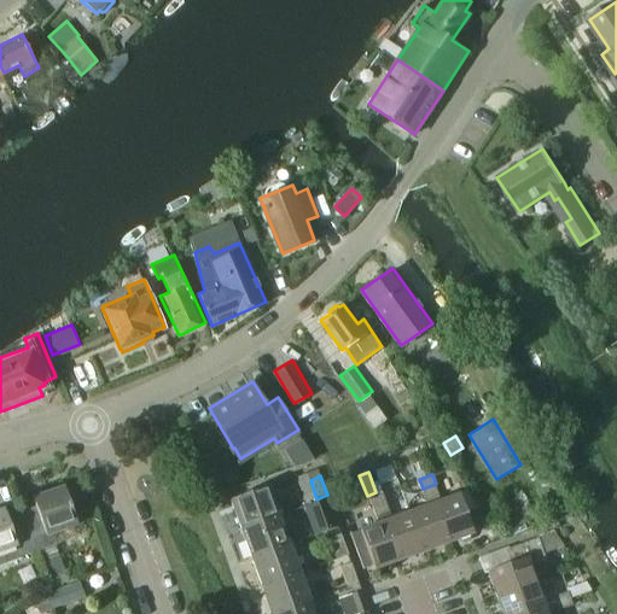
[(279,513),(269,484),(231,498),(242,527),(279,513)]
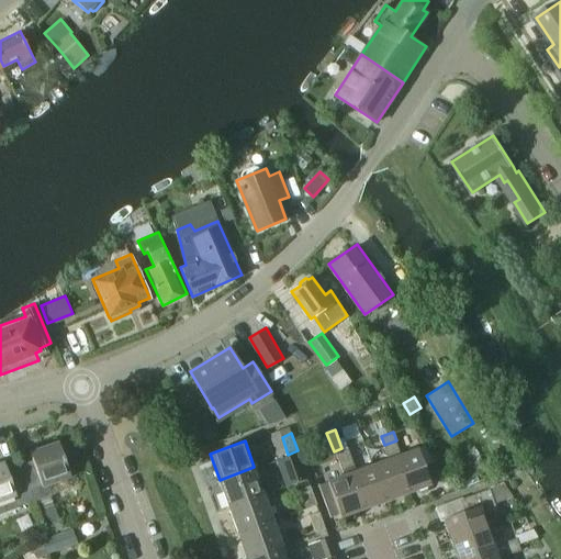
[(384,445),(388,454),(394,451),(408,492),(432,484),(418,447),(401,454),(396,440),(384,445)]
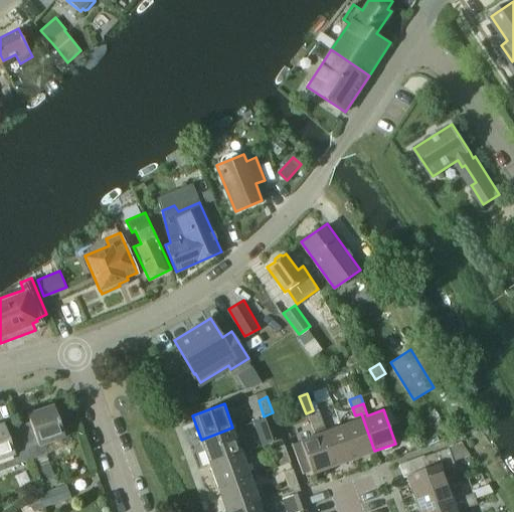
[(30,419),(18,424),(29,458),(47,452),(44,443),(65,436),(54,404),(28,413),(30,419)]
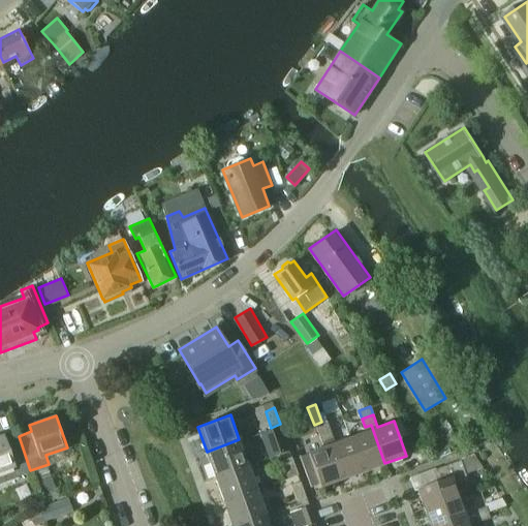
[(316,426),(319,434),(331,430),(328,422),(316,426)]
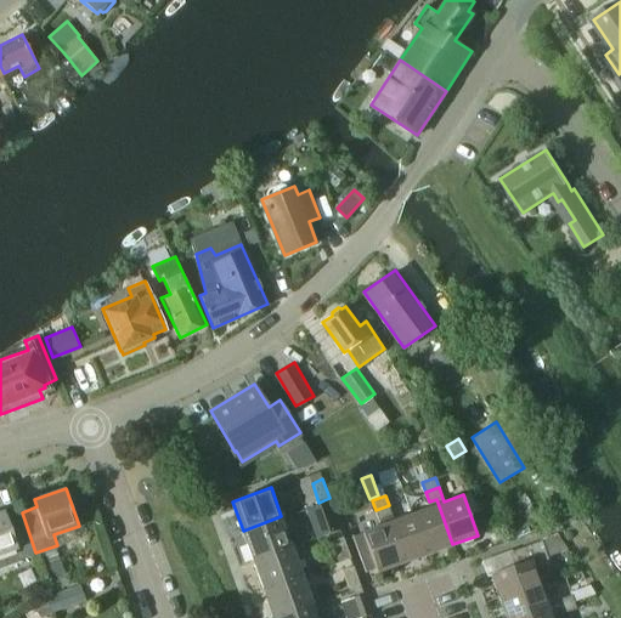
[(319,503),(309,506),(320,536),(340,528),(329,498),(319,503)]
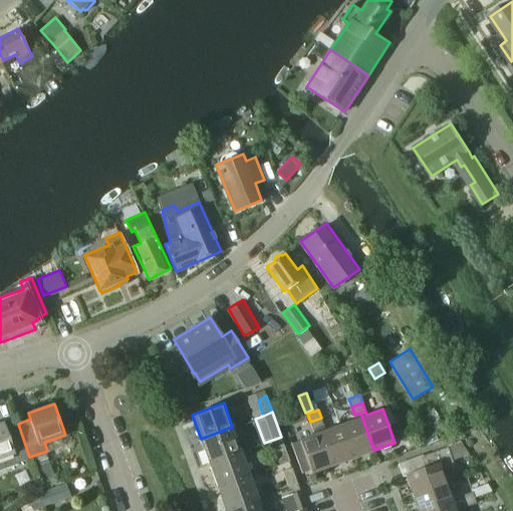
[(355,419),(341,424),(353,458),(373,450),(360,413),(354,415),(355,419)]
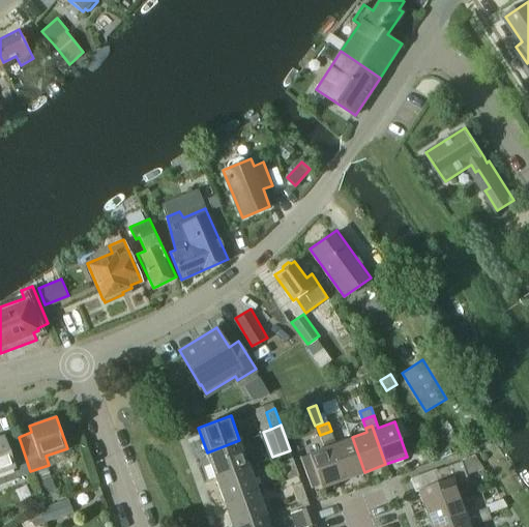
[(331,431),(320,435),(324,447),(300,456),(312,486),(319,484),(321,488),(343,479),(328,441),(334,439),(331,431)]
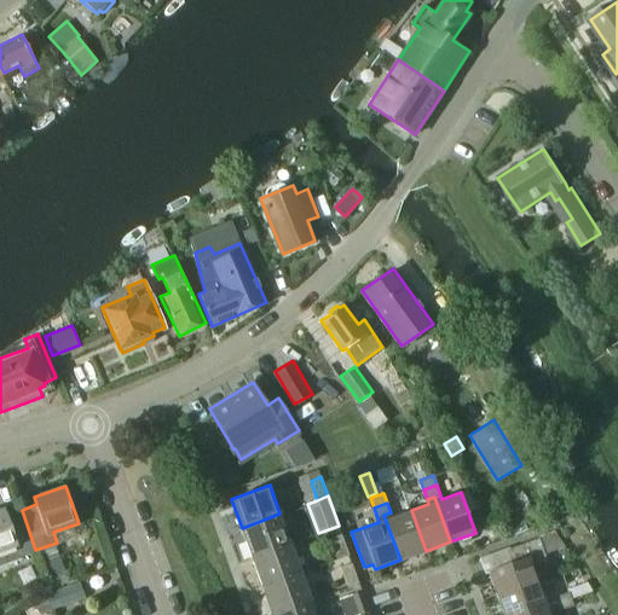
[(0,550),(0,551),(4,561),(19,556),(35,550),(22,510),(7,515),(5,508),(0,509),(0,550)]
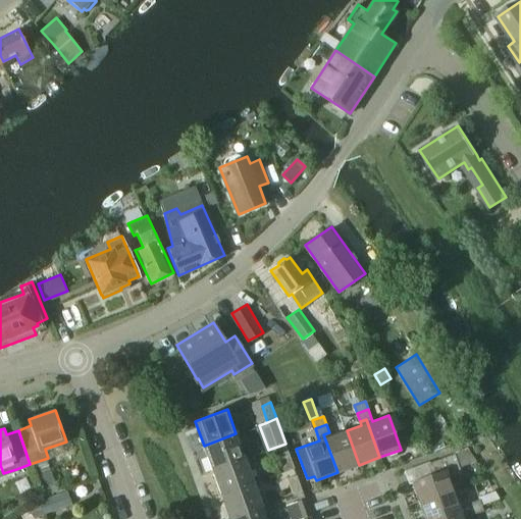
[(244,430),(236,433),(204,446),(212,469),(245,457),(241,446),(248,443),(244,430)]
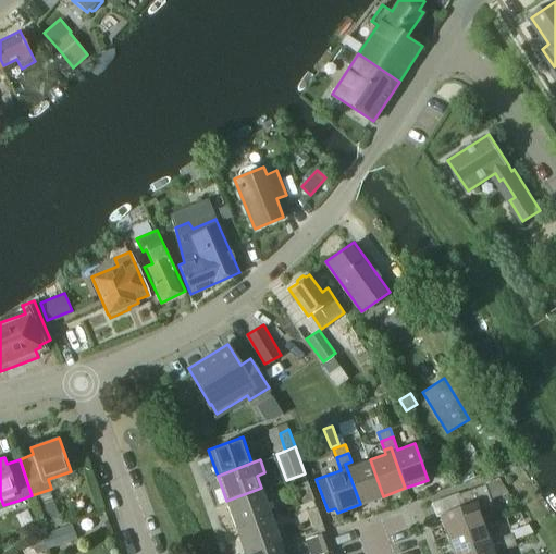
[(360,504),(383,496),(370,459),(353,466),(351,462),(345,464),(360,504)]
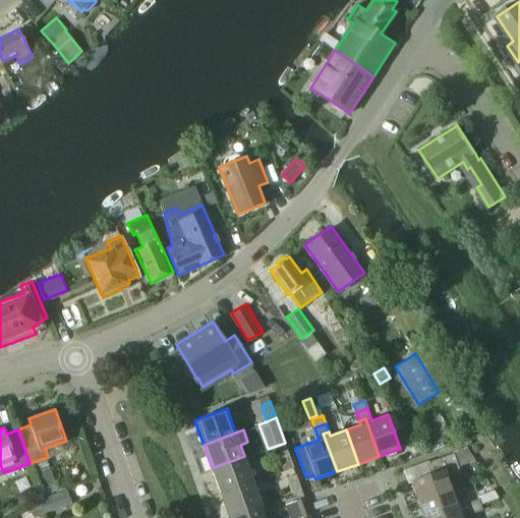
[(293,466),(287,449),(279,452),(285,469),(293,466)]
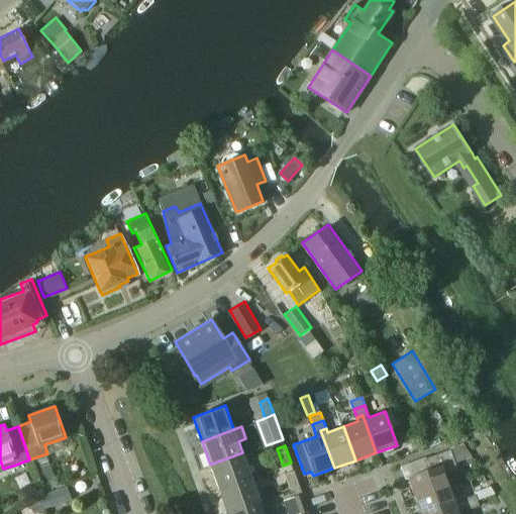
[(428,470),(408,477),(415,498),(449,486),(444,472),(456,467),(450,447),(424,456),(428,470)]
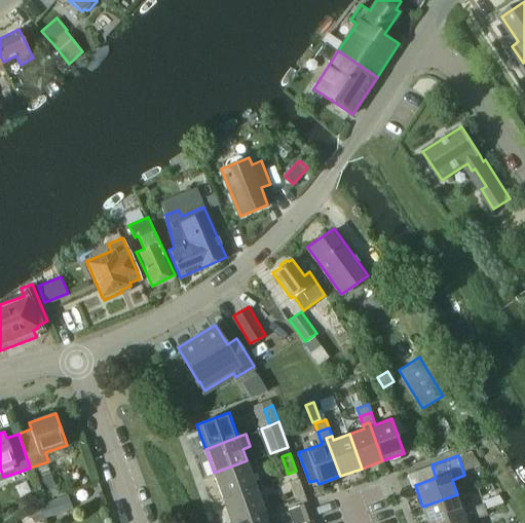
[(255,485),(247,460),(214,473),(222,497),(255,485)]
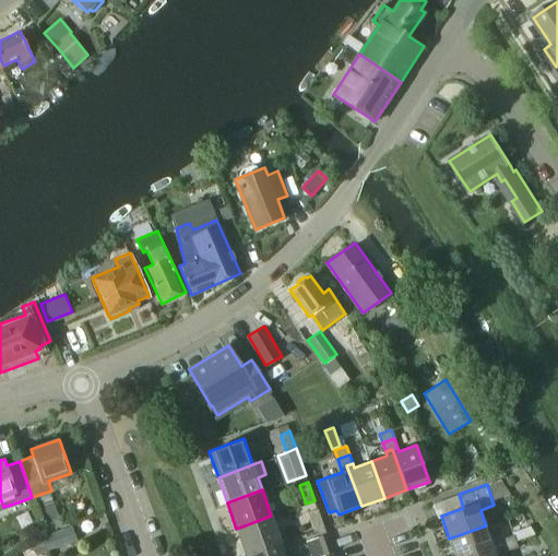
[(45,523),(59,518),(54,503),(39,508),(45,523)]
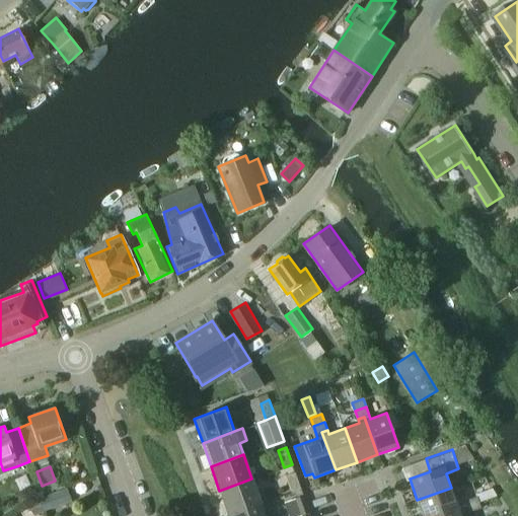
[(301,488),(295,470),(286,473),(292,492),(301,488)]
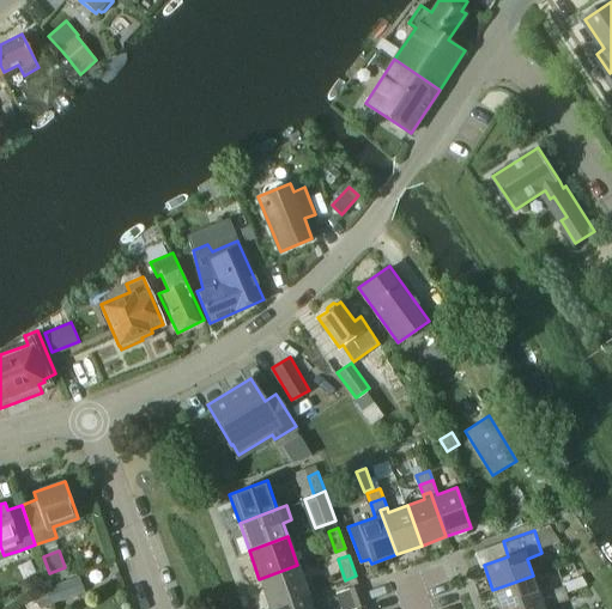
[(259,579),(270,607),(308,594),(297,565),(259,579)]
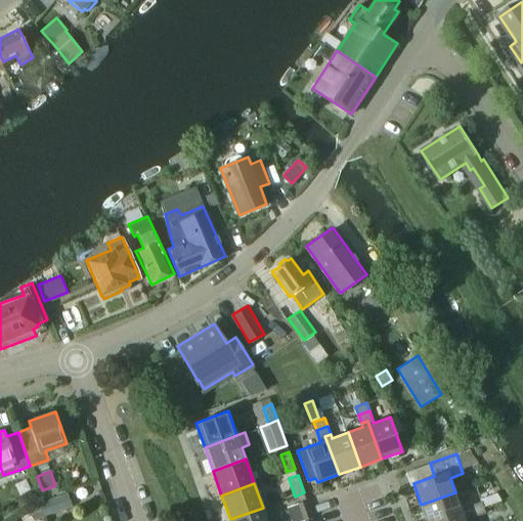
[(38,502),(43,515),(73,505),(69,491),(38,502)]
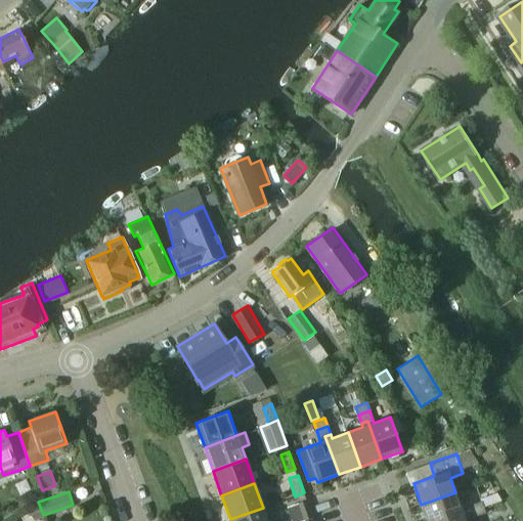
[(455,492),(421,505),(427,520),(441,520),(467,512),(469,518),(474,516),(477,515),(473,504),(461,508),(461,507),(455,492)]
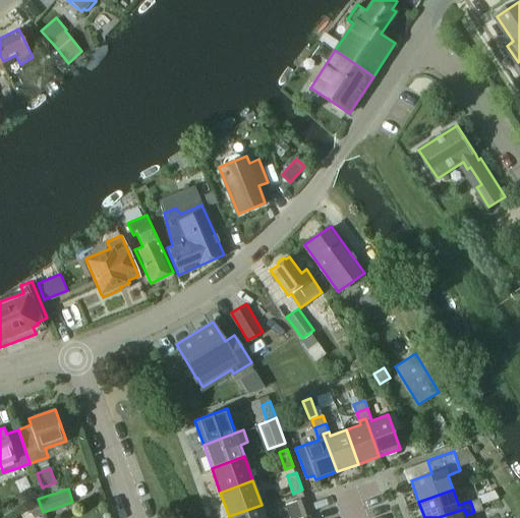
[(496,491),(479,497),(479,498),(481,504),(500,498),(496,491)]
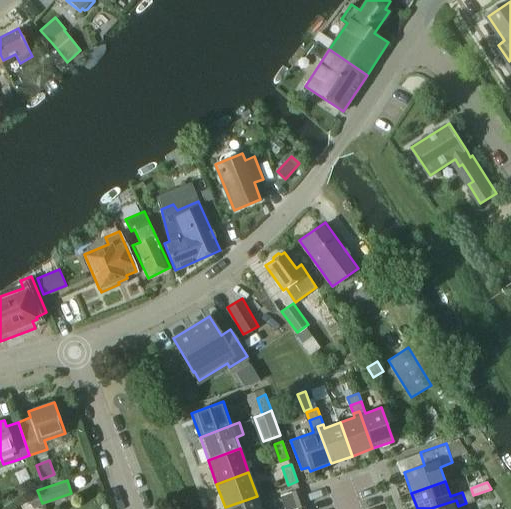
[(305,504),(299,487),(290,491),(293,500),(287,502),(289,508),(292,508),(296,508),(305,504)]
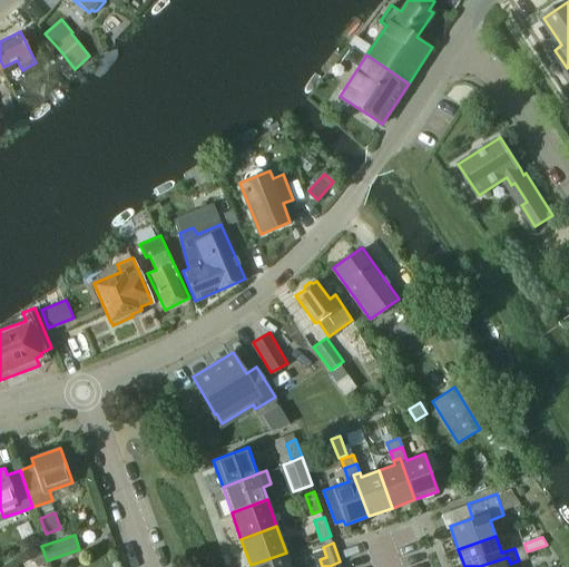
[(525,545),(514,548),(519,560),(529,557),(527,551),(525,545)]
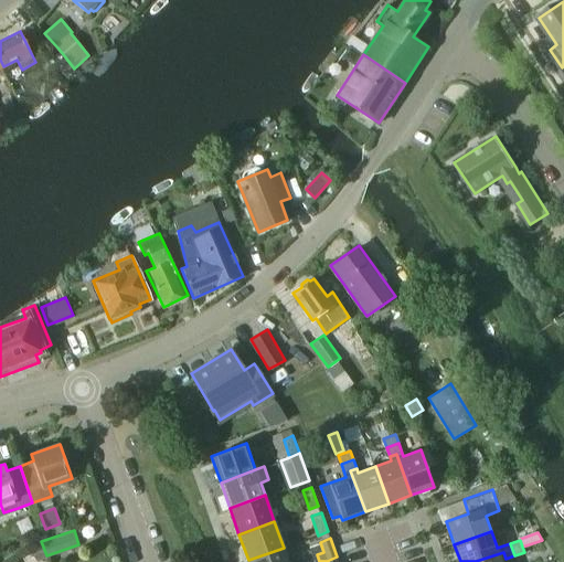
[(36,560),(46,555),(41,541),(31,544),(36,560)]
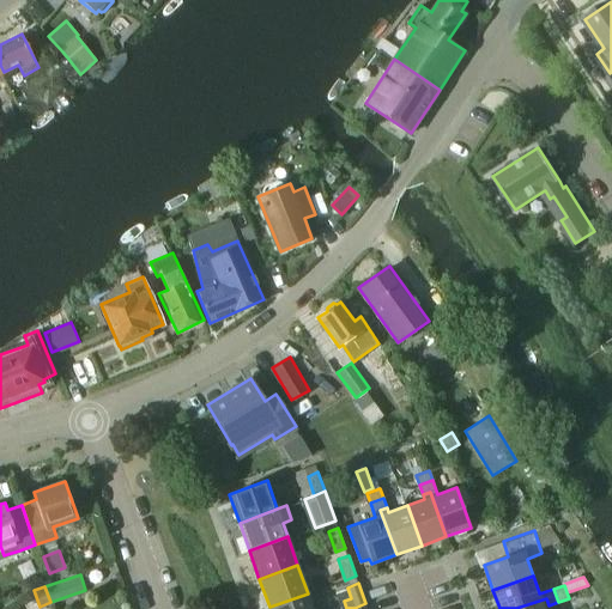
[(317,590),(308,594),(270,607),(270,608),(313,608),(311,604),(319,603),(320,600),(317,590)]
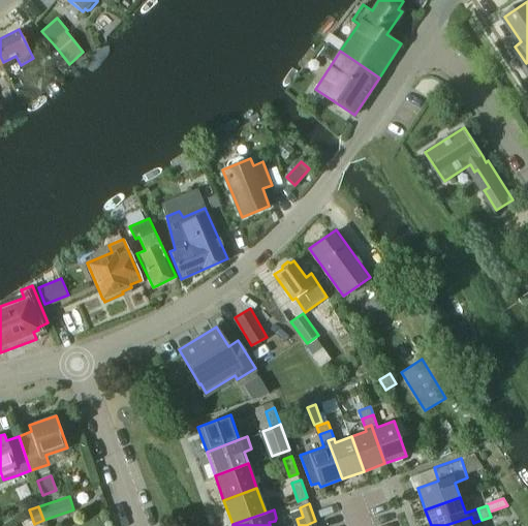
[(471,517),(445,525),(479,525),(478,521),(473,523),(471,517)]
